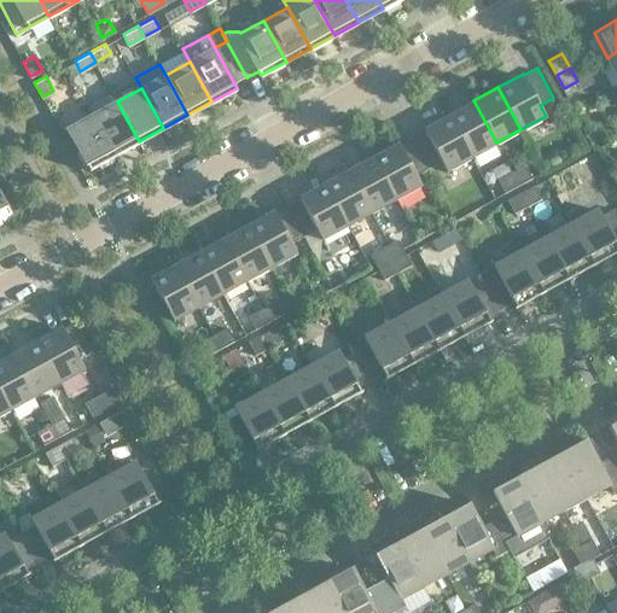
[(88,105),(93,114),(115,155),(139,141),(117,101),(112,93),(109,92),(89,103),(88,105)]
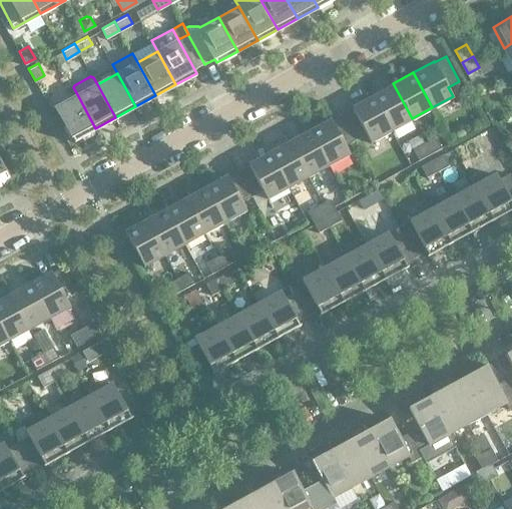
[(412,118),(393,83),(373,94),(392,129),(412,118)]
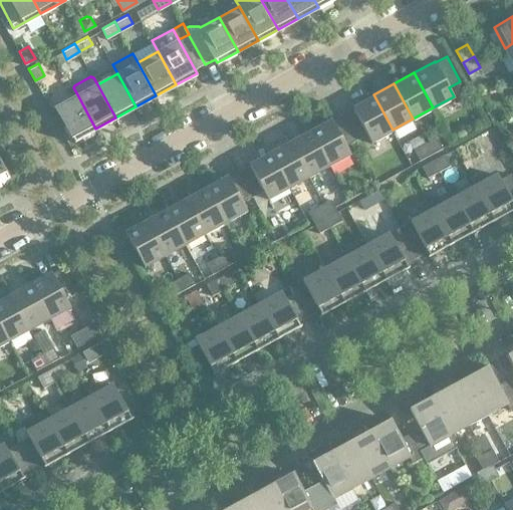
[(95,129),(77,94),(56,106),(74,141),(95,129)]
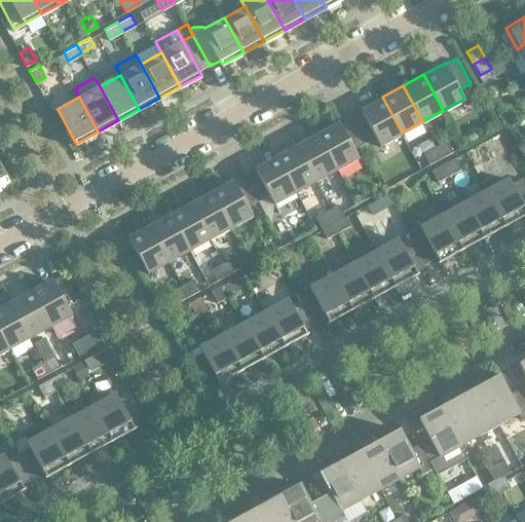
[(402,133),(382,97),(361,108),(362,110),(350,115),(365,141),(375,136),(380,144),(402,133)]
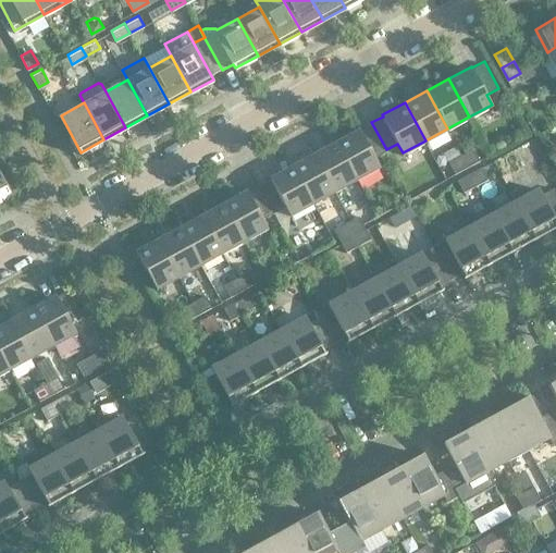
[(386,149),(371,122),(359,128),(359,127),(336,140),(357,177),(380,166),(374,156),(386,149)]
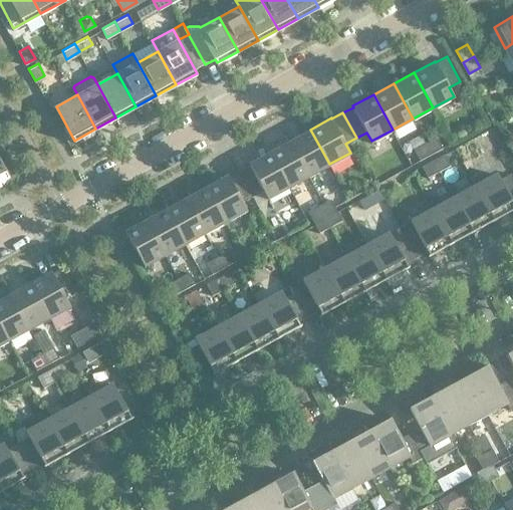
[(329,164),(310,130),(290,141),(309,175),(329,164)]
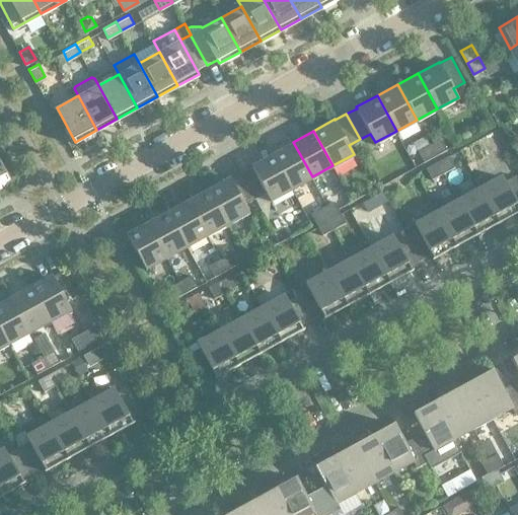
[(441,136),(429,143),(435,154),(447,148),(441,136)]
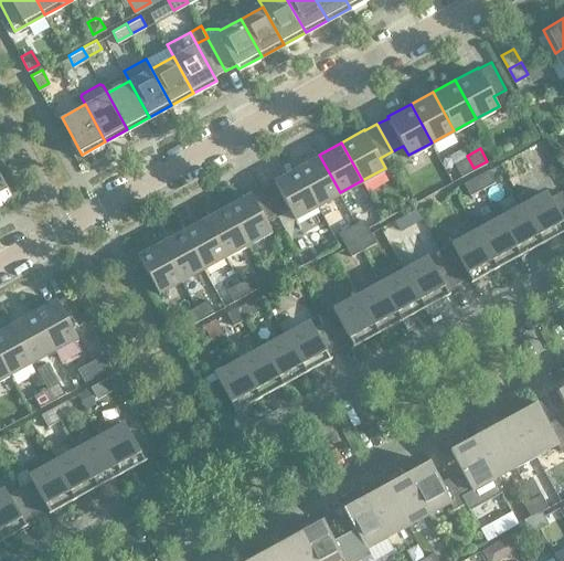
[(340,192),(319,155),(297,166),(318,204),(340,192)]
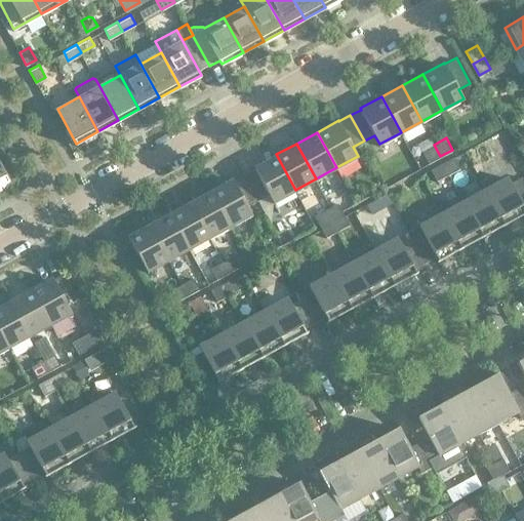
[(440,156),(434,145),(422,151),(429,162),(440,156)]
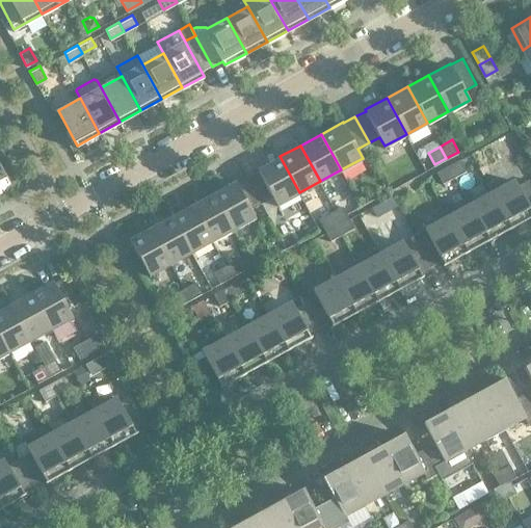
[(0,148),(0,187),(9,182),(0,166),(6,163),(7,164),(8,164),(0,148)]
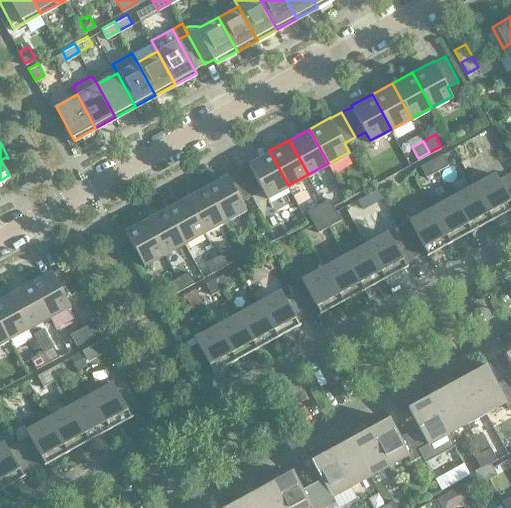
[(288,185),(269,150),(248,162),(248,163),(238,169),(251,194),(262,188),(267,197),(288,185)]
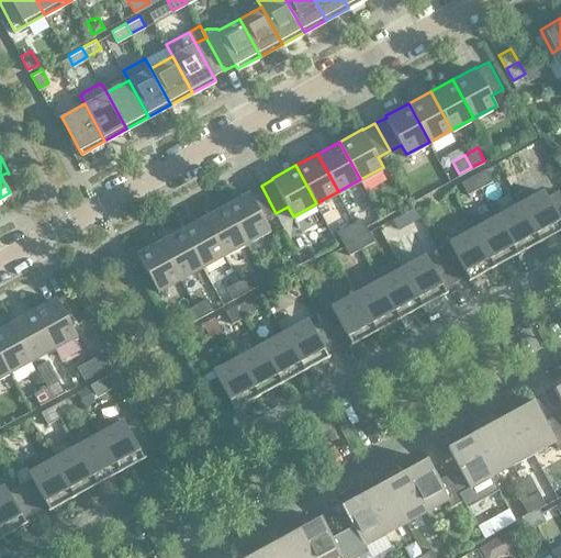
[(486,166),(473,174),(480,186),(493,178),(486,166)]
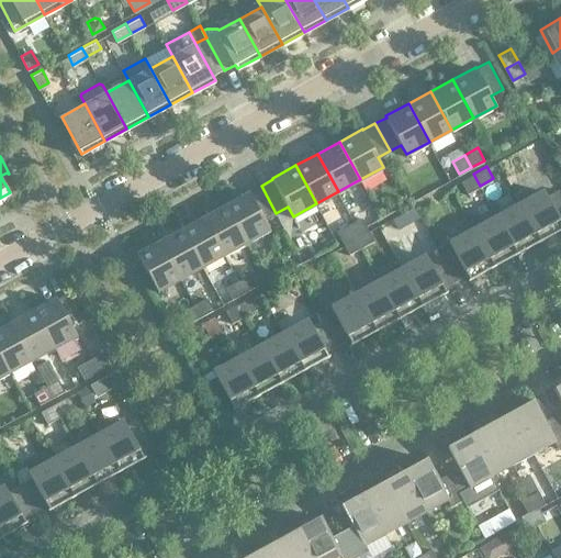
[(480,186),(473,174),(461,180),(468,192),(480,186)]
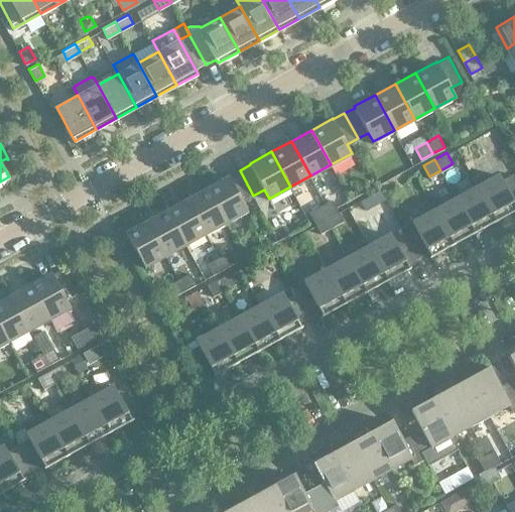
[(253,196),(240,170),(229,176),(228,175),(208,186),(227,222),(247,210),(243,202),(253,196)]
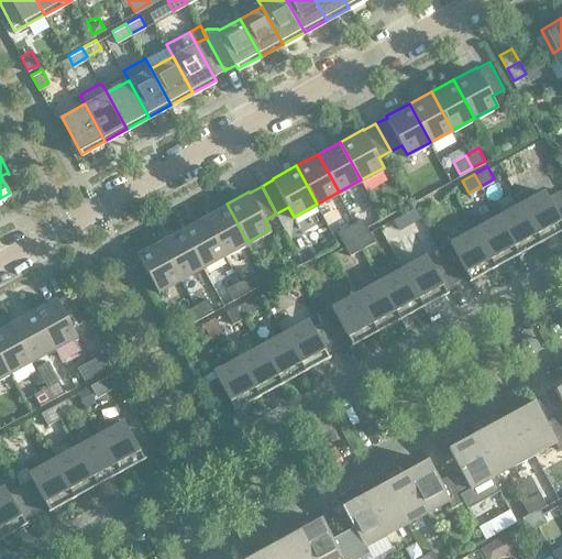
[(543,188),(519,201),(540,240),(561,228),(561,192),(560,188),(547,195),(543,188)]
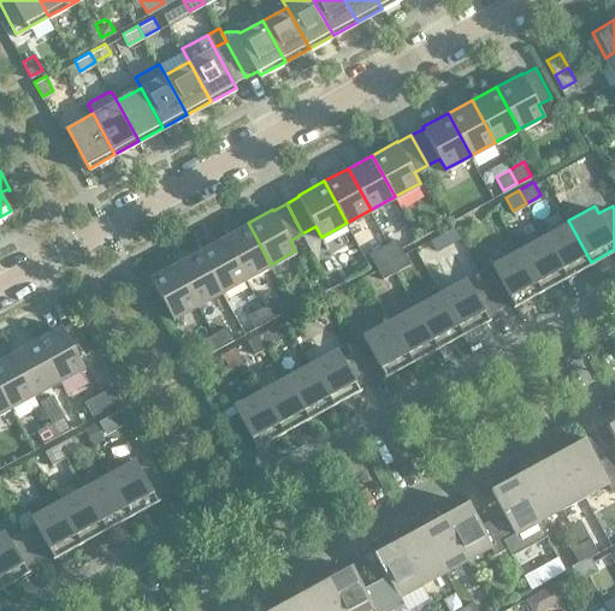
[(591,262),(568,220),(543,235),(566,276),(591,262)]
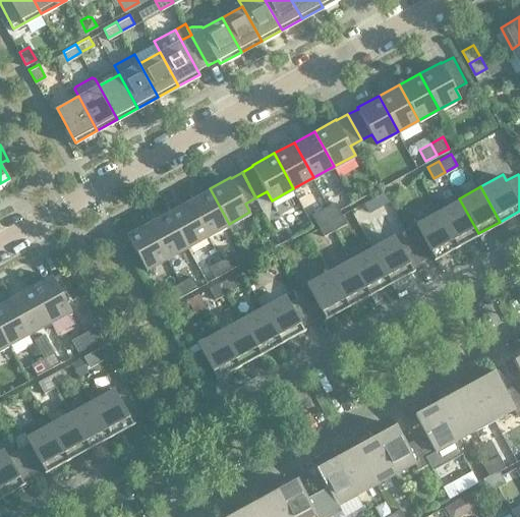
[(229,224),(210,188),(188,199),(209,235),(229,224)]
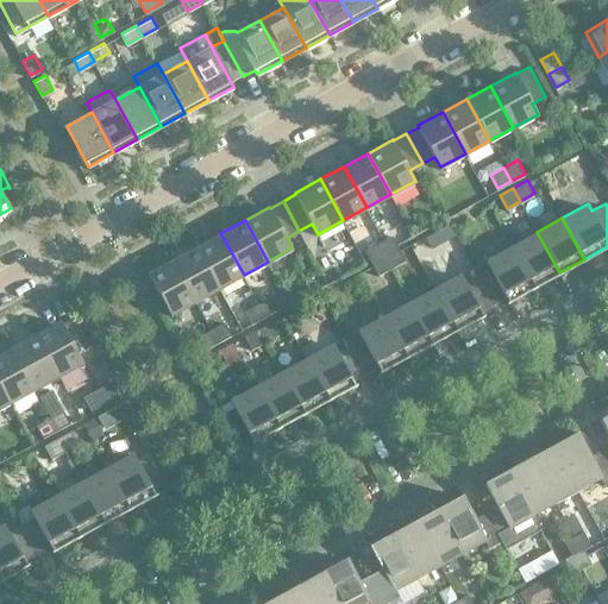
[(449,221),(440,226),(446,237),(455,232),(449,221)]
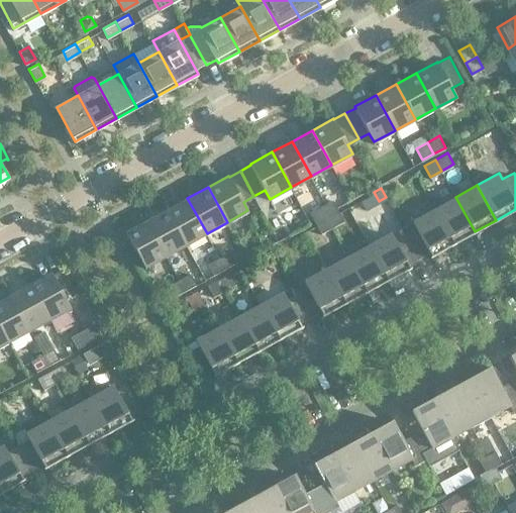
[(475,231),(455,197),(434,208),(453,243),(475,231)]
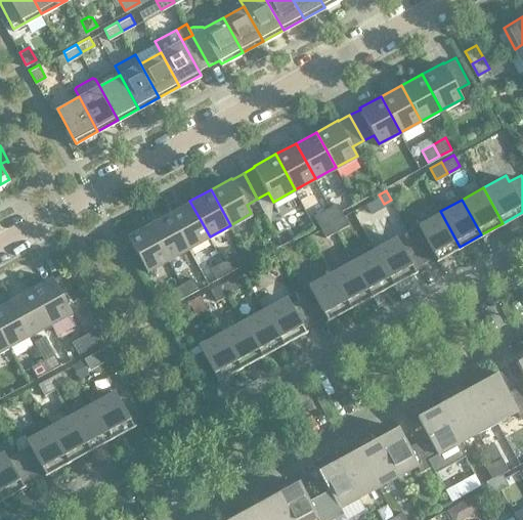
[(210,236),(189,201),(169,212),(189,248),(210,236)]
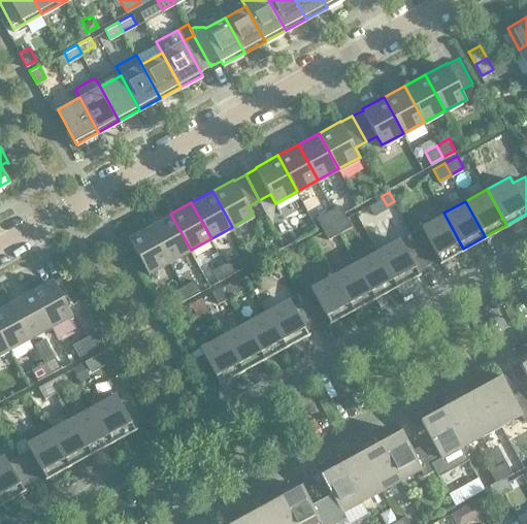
[(339,202),(328,208),(334,220),(346,214),(339,202)]
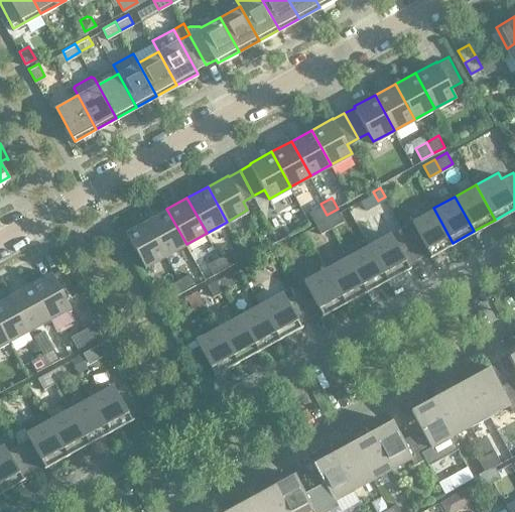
[(327,215),(320,204),(308,211),(314,221),(327,215)]
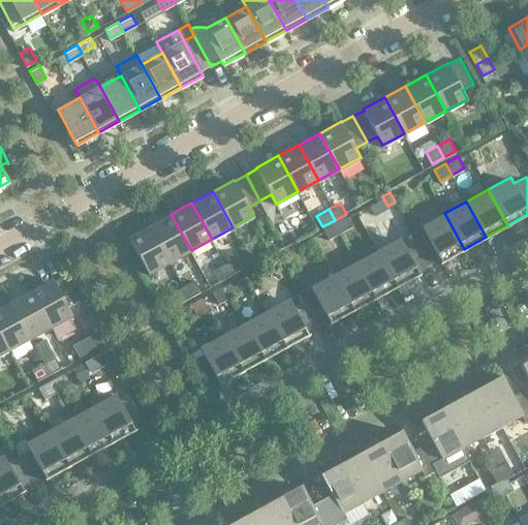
[(464,249),(444,213),(422,225),(426,232),(414,238),(428,263),(439,257),(441,260),(440,260),(440,261),(464,249)]
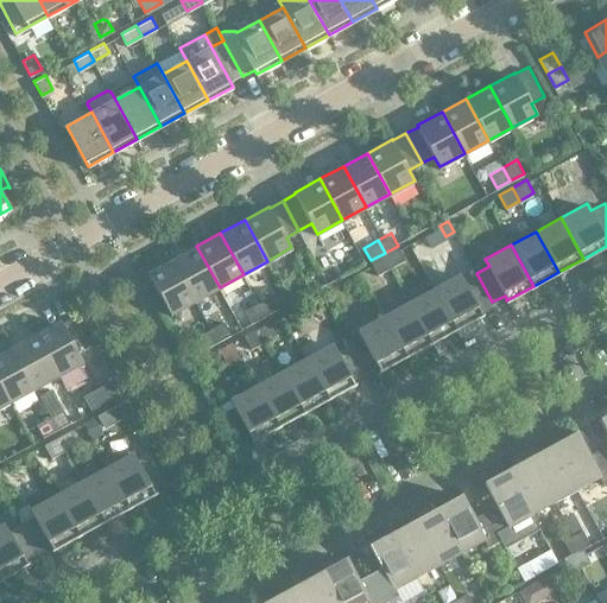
[(220,287),(196,246),(172,259),(196,300),(220,287)]
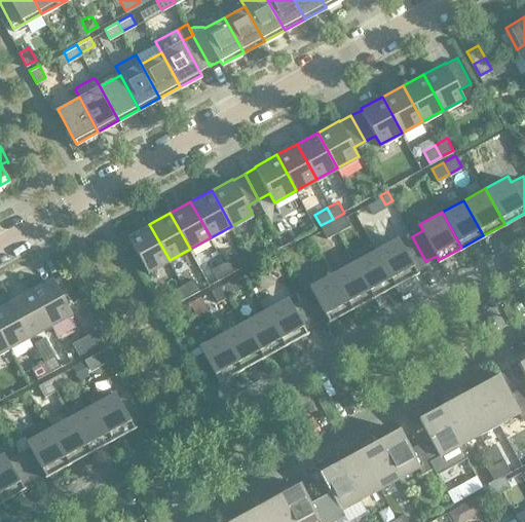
[(350,223),(344,213),(333,219),(338,230),(350,223)]
